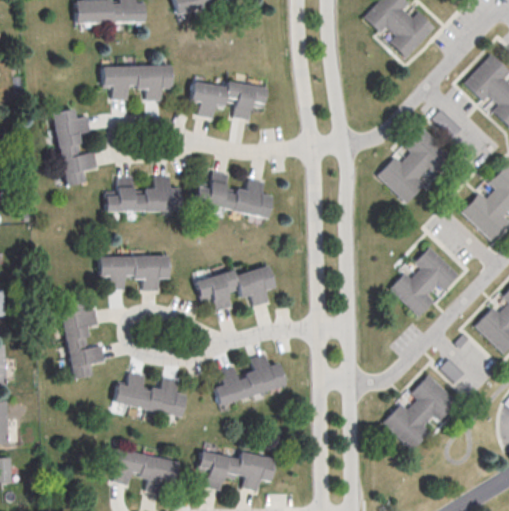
[(405,59),(388,43),(394,36),(385,28),(379,35),(362,19),(379,0),(402,0),(406,3),(400,10),(411,20),(417,14),(433,29),(405,59)]
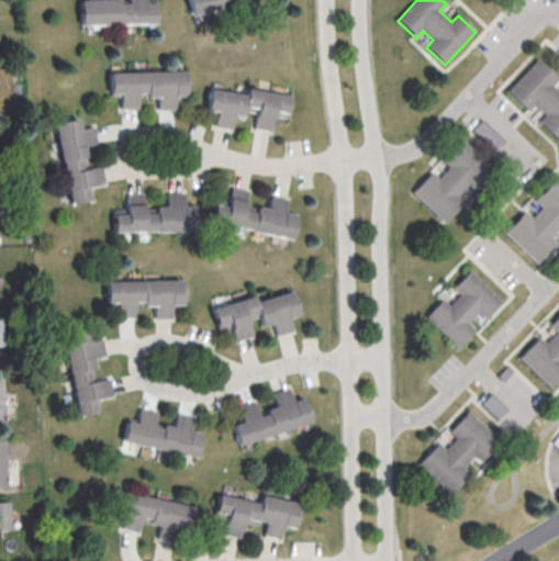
[(558,139),(540,123),(547,116),(536,107),(529,114),(507,94),(538,60),(558,78),(558,82),(552,88),(558,92),(558,139)]
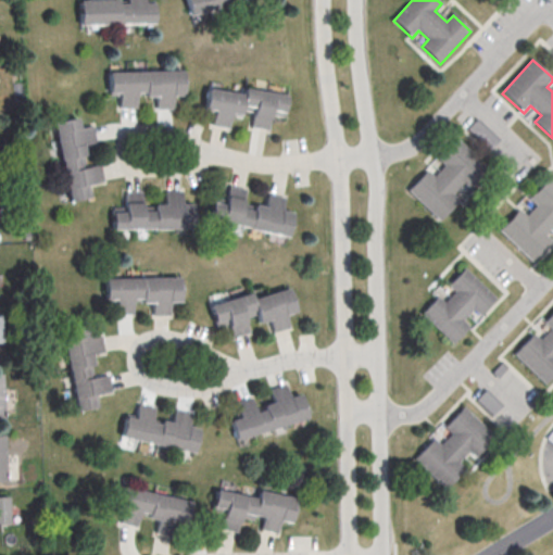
[(112,72),(112,92),(122,92),(122,108),(139,108),(139,95),(159,95),(159,106),(176,106),(176,95),(186,95),(186,71),(112,72)]
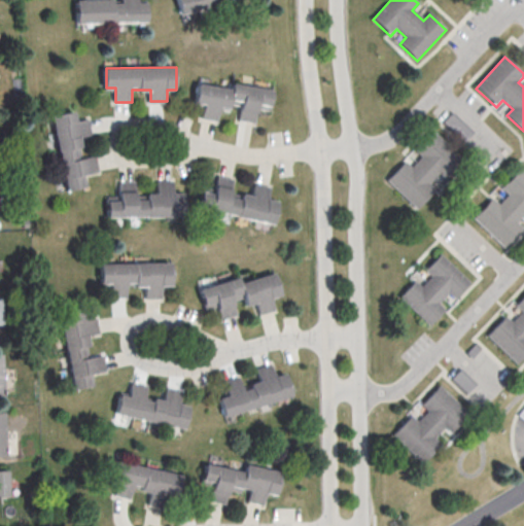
[(233,89),(199,84),(197,103),(205,104),(204,118),(219,120),(221,108),(231,109),(233,89)]
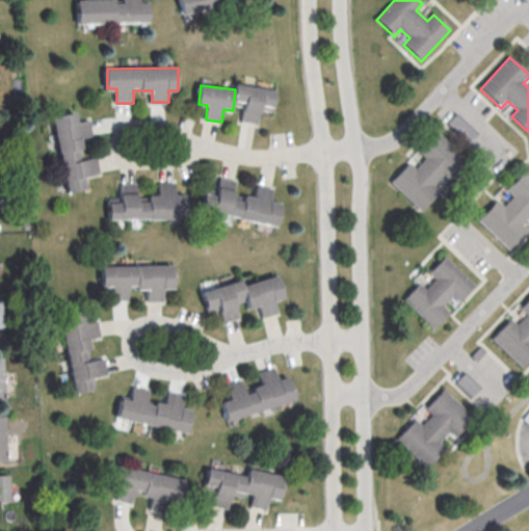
[(273,111),(276,91),(248,87),(243,121),(259,123),(261,109),(273,111)]
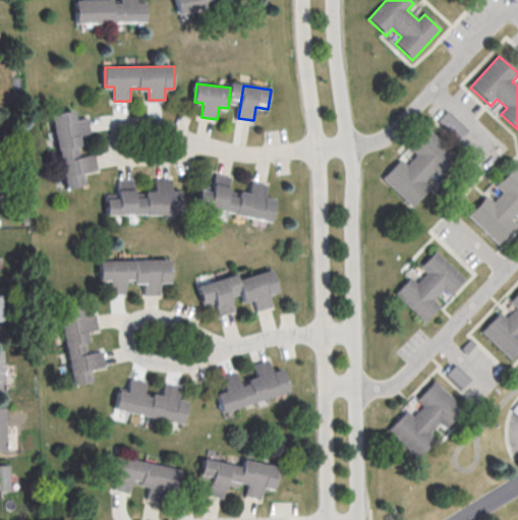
[(53,114),(68,188),(89,184),(87,173),(101,171),(97,154),(83,156),(79,136),(93,133),(90,117),(77,119),(75,110),(53,114)]
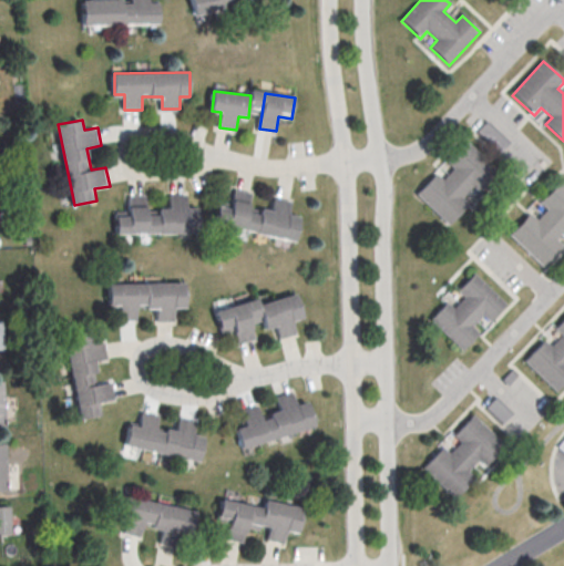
[(417,196),(437,176),(443,182),(453,171),(447,164),(467,143),(500,174),(480,195),(472,188),(461,201),(469,206),(449,227),(417,196)]
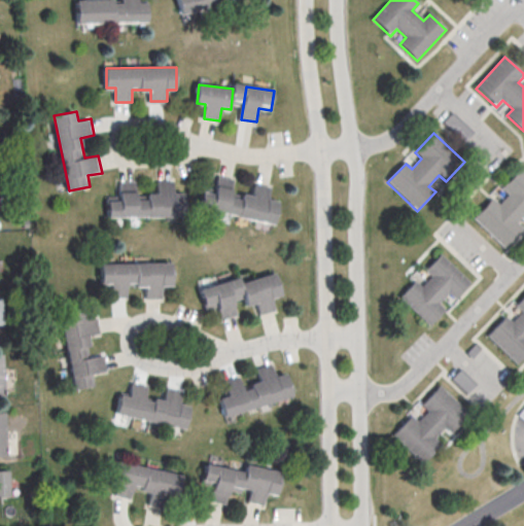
[(476,220),(494,201),(500,207),(510,197),(502,190),(522,171),(523,172),(523,216),(517,223),(523,230),(505,248),(476,220)]
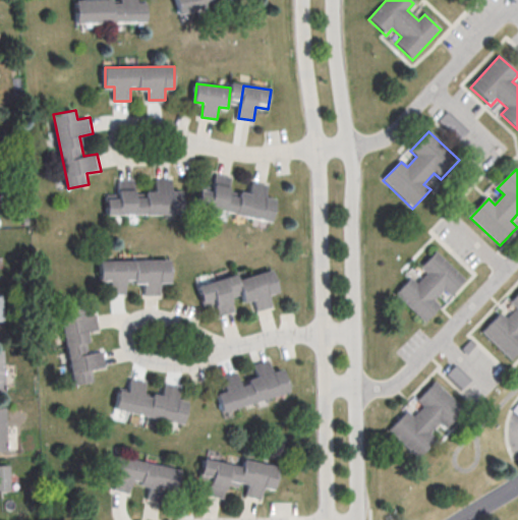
[(184,214),(183,190),(173,191),(173,179),(157,179),(157,192),(136,192),(136,179),(125,180),(125,189),(120,189),(120,197),(109,198),(109,215),(184,214)]
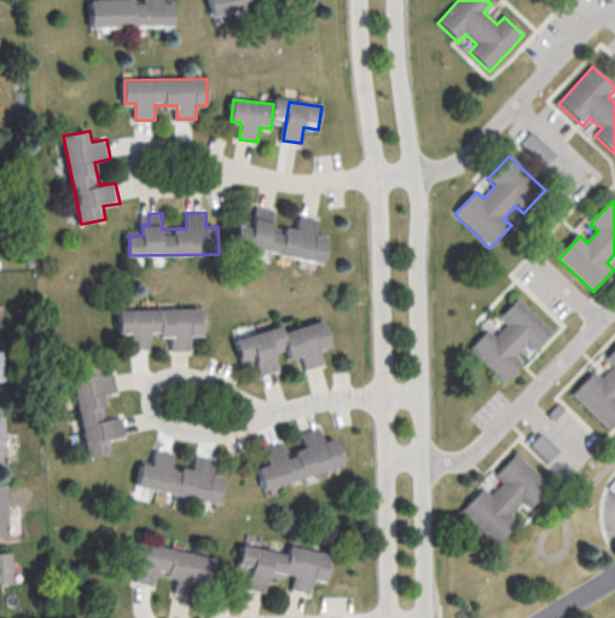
[(470,352),(488,333),(495,340),(508,327),(499,319),(518,300),(553,335),(535,354),(527,346),(516,358),(523,365),(505,385),(470,352)]
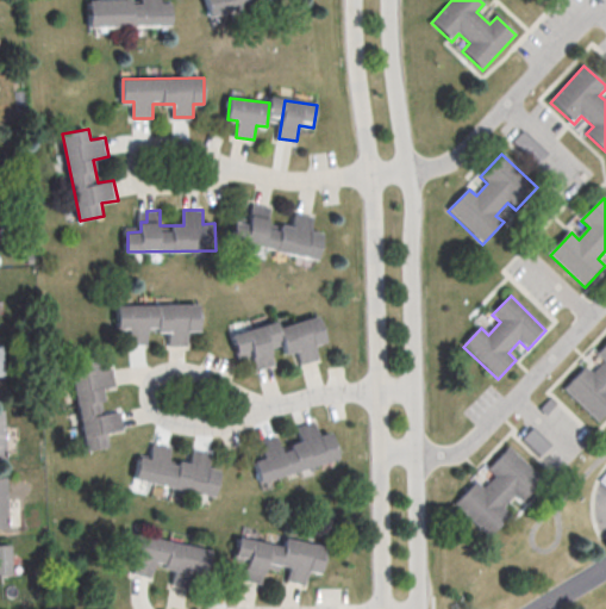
[(119,305),(118,329),(130,329),(130,345),(149,345),(149,328),(157,328),(157,316),(150,316),(150,305),(119,305)]
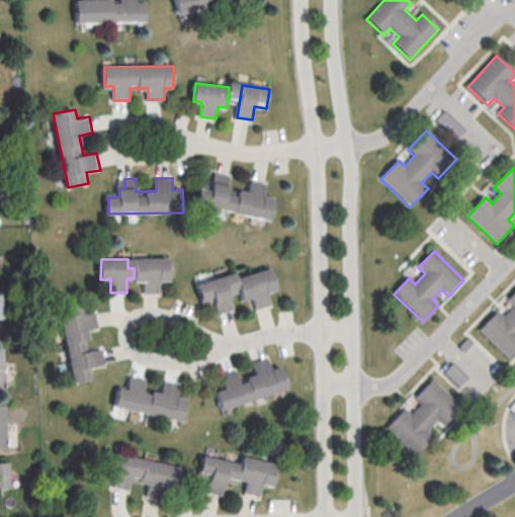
[(171,281),(170,259),(135,259),(135,282),(145,281),(145,291),(161,291),(161,281),(171,281)]
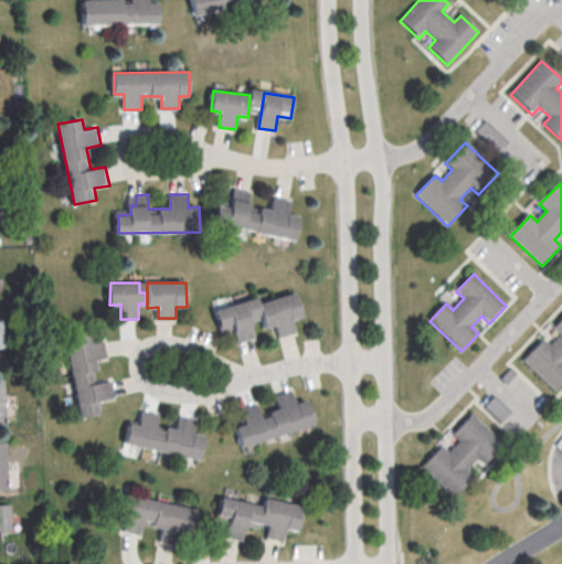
[(215,310),(221,331),(234,328),(239,341),(255,337),(251,321),(263,319),(265,328),(276,325),(279,337),(296,332),(293,319),(303,316),(297,294),(251,306),(250,301),(215,310)]
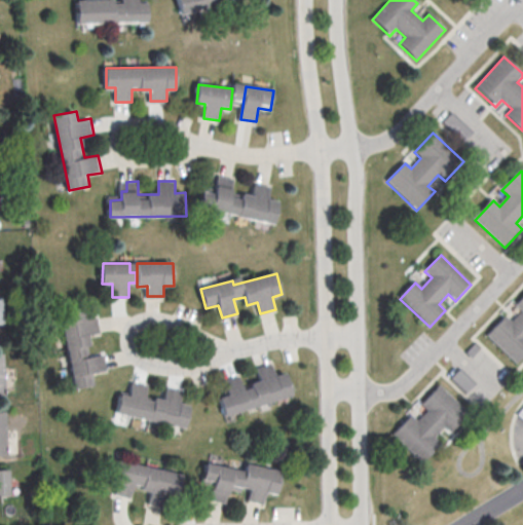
[(488,337),(506,317),(512,324),(521,313),(515,307),(522,298),(522,360),(518,365),(488,337)]
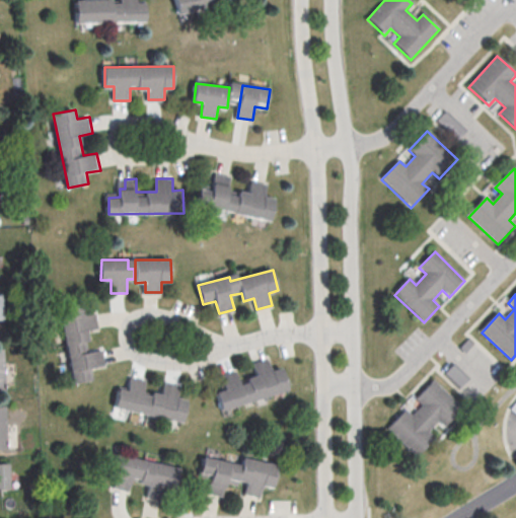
[(61,309),(74,381),(94,377),(92,368),(106,365),(103,350),(91,352),(87,331),(100,329),(97,312),(85,314),(83,305),(61,309)]
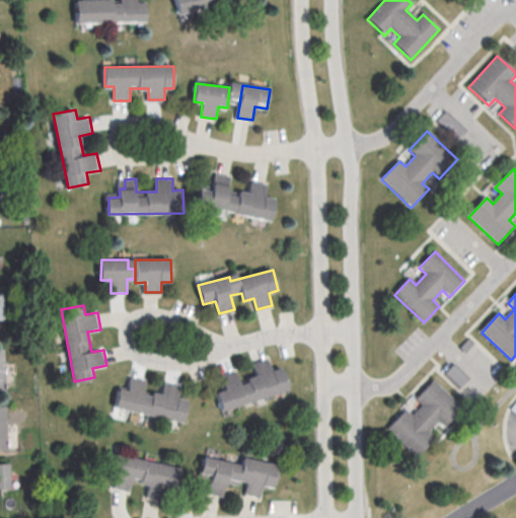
[(223,410),(290,389),(283,368),(273,371),(270,359),(253,363),(258,376),(240,381),(237,371),(222,376),(225,386),(216,388),(223,410)]
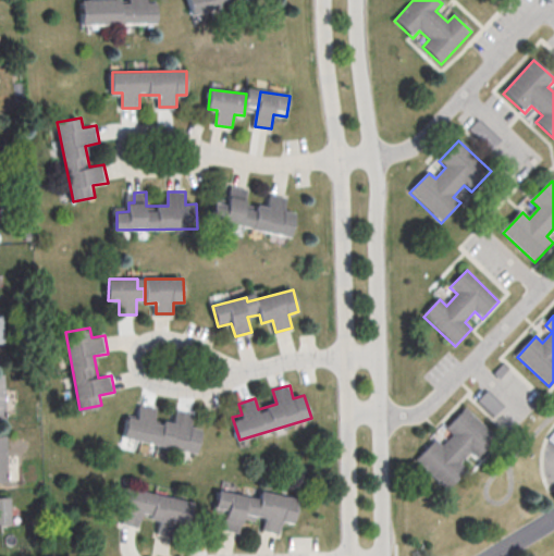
[(124,437),(197,453),(202,430),(192,428),(195,415),(179,411),(175,424),(156,420),(158,408),(142,405),(138,419),(128,417),(124,437)]
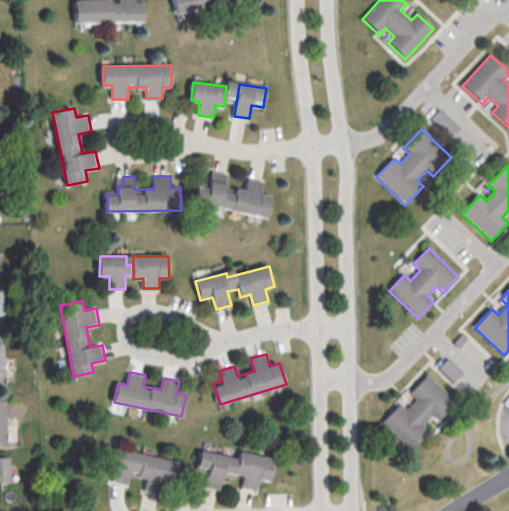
[(384,424),(401,405),(407,411),(416,401),(410,395),(428,375),(458,404),(440,423),(433,417),(424,427),(430,433),(412,451),(384,424)]
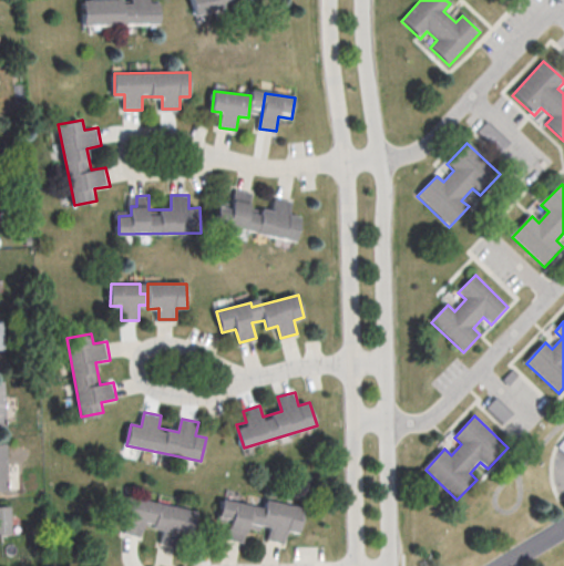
[(9,444),(0,444),(0,491),(10,491),(9,444)]
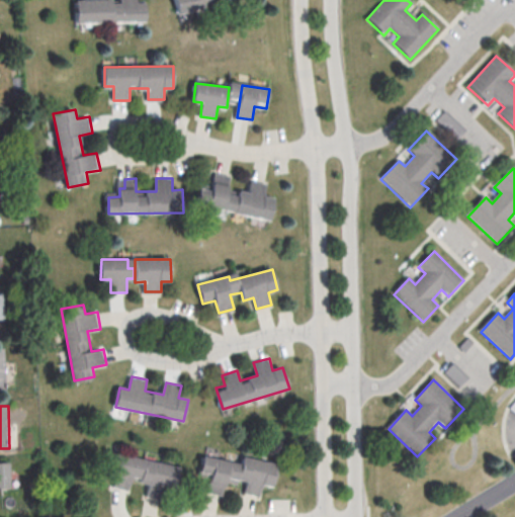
[(278,463),(243,457),(242,463),(203,456),(199,476),(210,478),(208,492),(224,495),(227,482),(240,485),(240,480),(248,482),(246,493),(261,496),(263,485),(274,487),(278,463)]
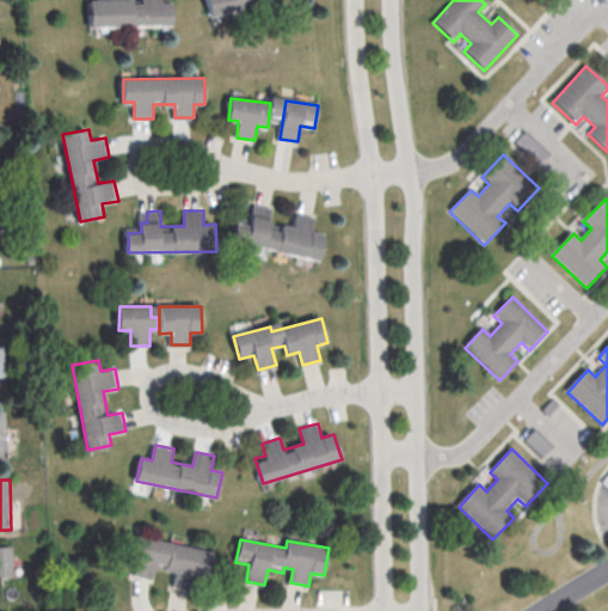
[(213,551),(154,541),(153,549),(137,547),(133,575),(153,580),(155,567),(178,572),(176,586),(192,588),(196,566),(210,568),(213,551)]
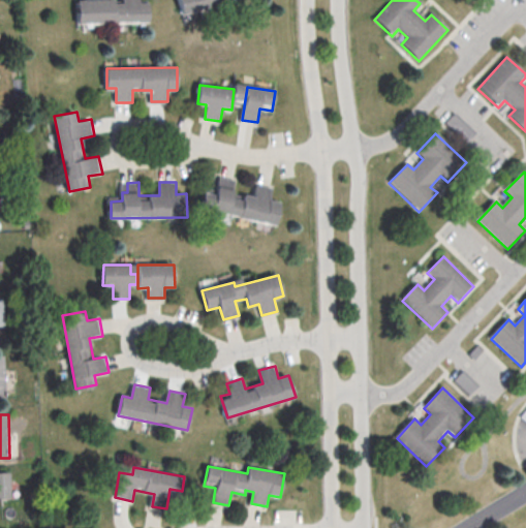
[(0,472),(0,500),(11,500),(10,472),(0,472)]
